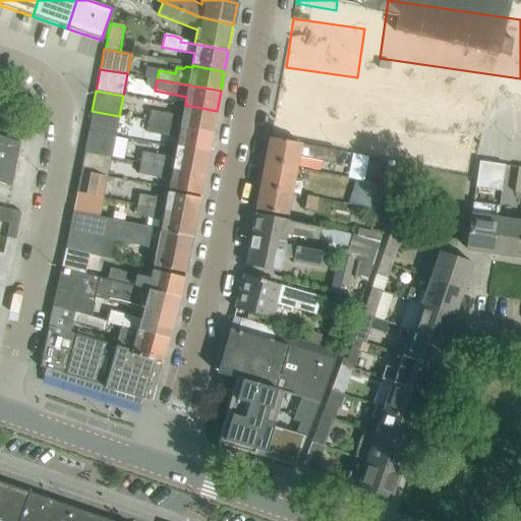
[(150,110),(148,121),(213,133),(217,111),(185,105),(183,116),(150,110)]
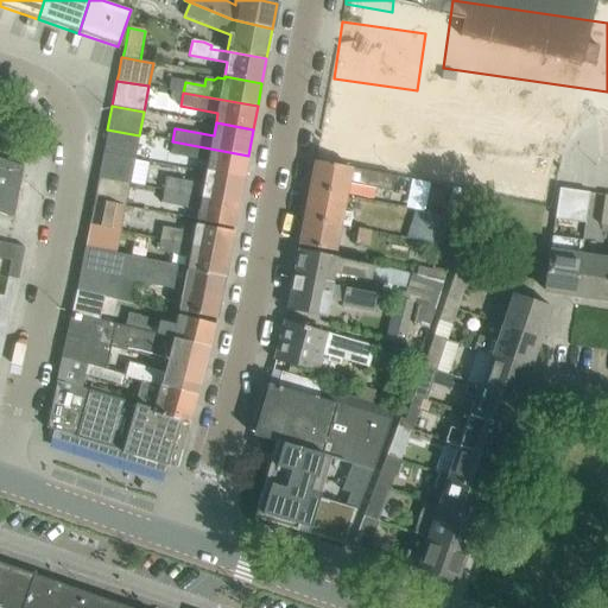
[(107,130),(103,152),(134,158),(139,135),(107,130)]
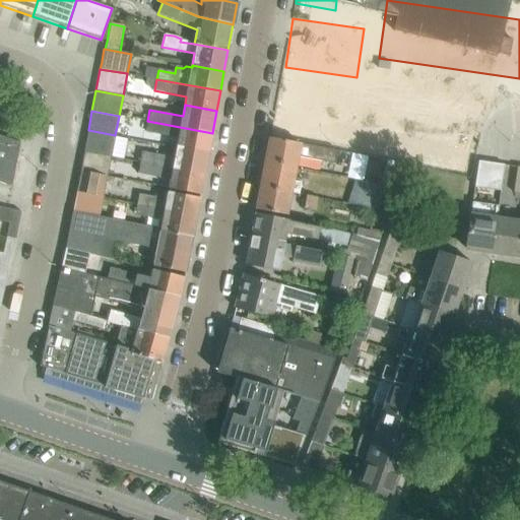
[(147,121),(145,132),(178,138),(177,145),(208,151),(212,133),(147,121)]
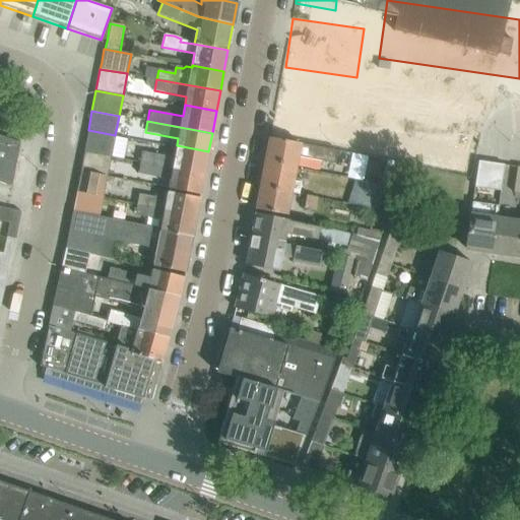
[(88,130),(84,151),(111,156),(115,135),(88,130)]
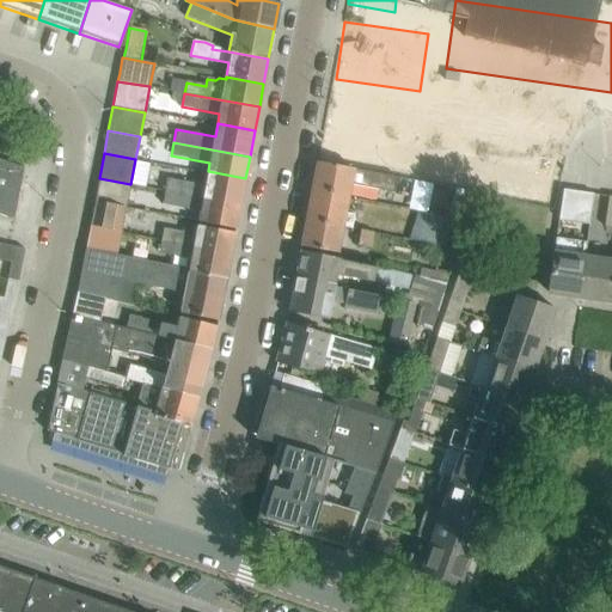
[(0,159),(0,214),(13,220),(24,169),(0,159)]
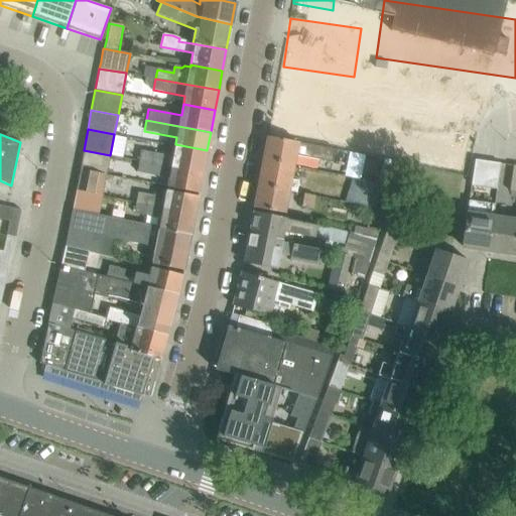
[(293,166),(295,155),(327,160),(329,148),(267,137),(262,159),(293,166)]
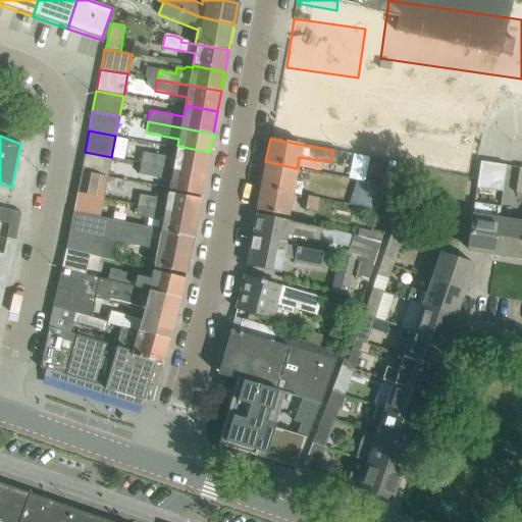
[(143,152),(141,163),(205,175),(208,156),(209,154),(209,152),(177,146),(177,148),(176,151),(169,149),(165,146),(146,143),(144,152),(143,152)]
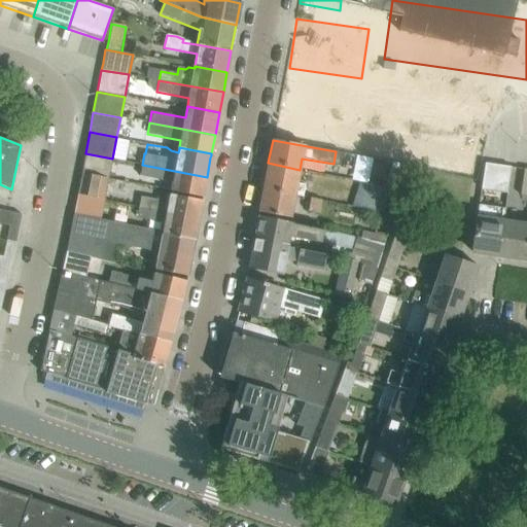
[(85,153),(81,173),(109,178),(112,159),(85,153)]
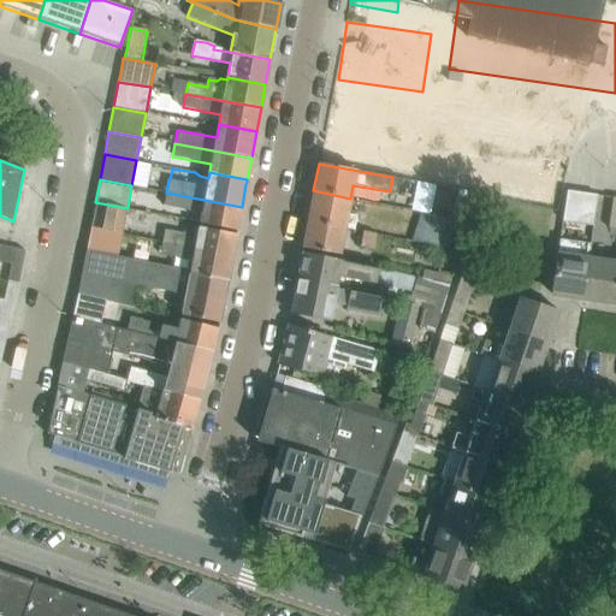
[(313,190),(308,220),(345,227),(350,199),(313,190)]
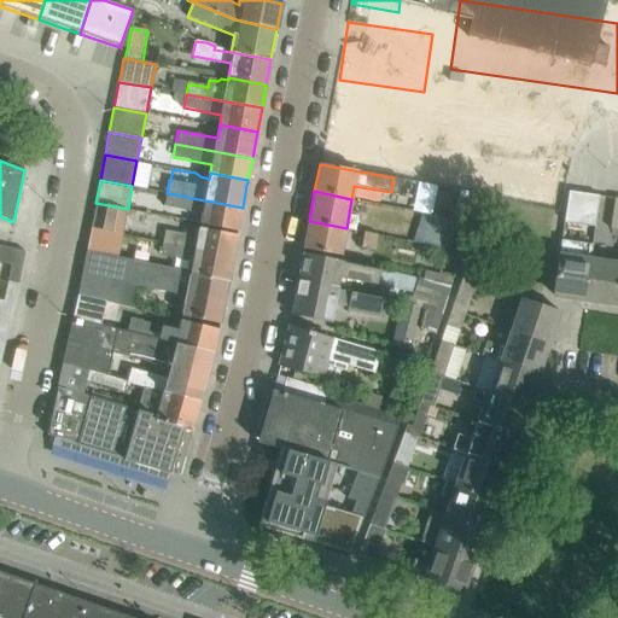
[(471,225),(481,194),(461,191),(452,217),(450,221),(455,222),(471,225)]
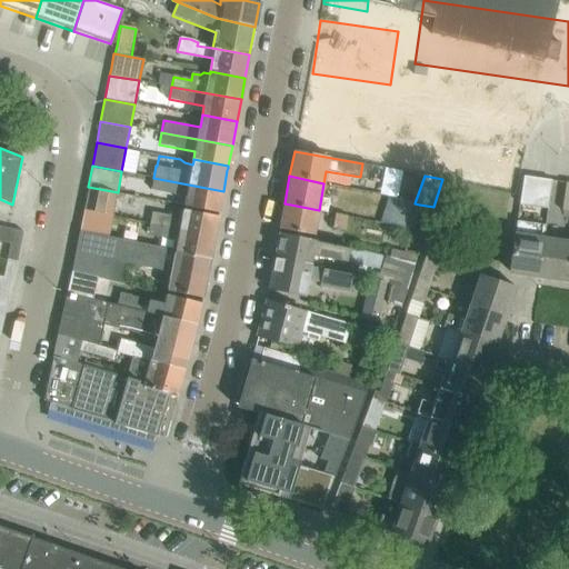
[(523,177),(519,205),(532,207),(537,178),(523,177)]
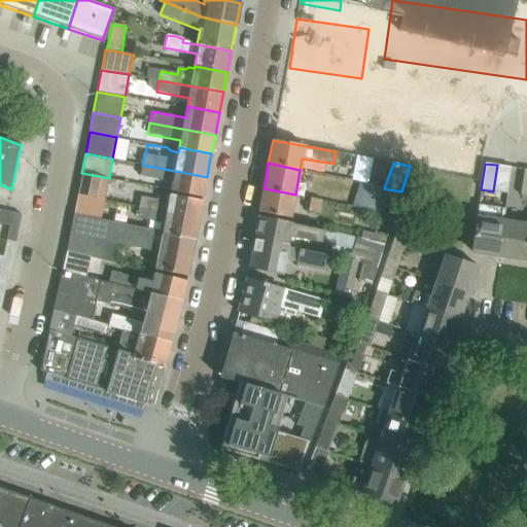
[(203,198),(207,177),(142,165),(140,176),(172,182),(171,190),(203,198)]
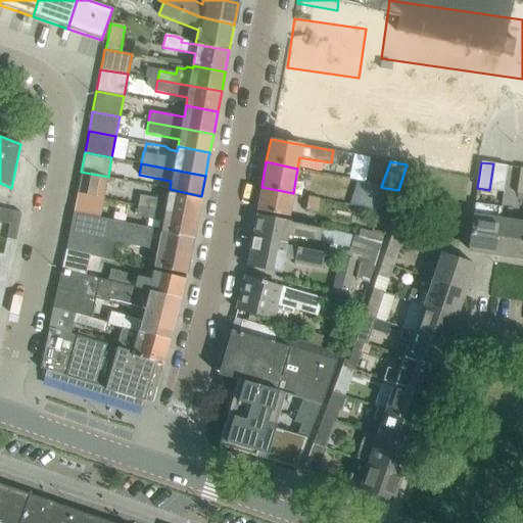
[(77,192),(98,196),(104,198),(108,177),(81,172),(77,192)]
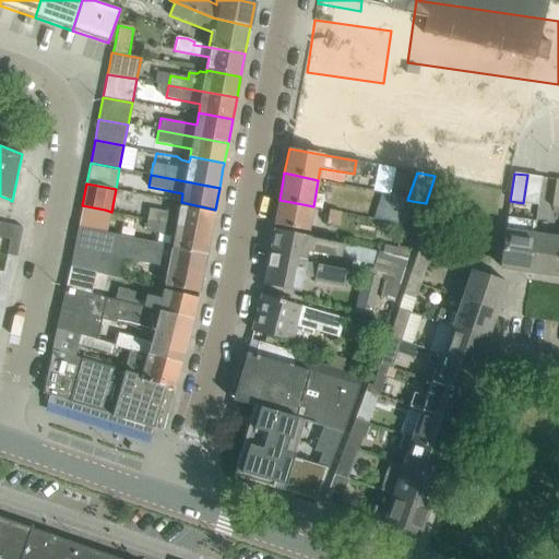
[(388,195),(379,223),(404,228),(412,201),(407,200),(388,195)]
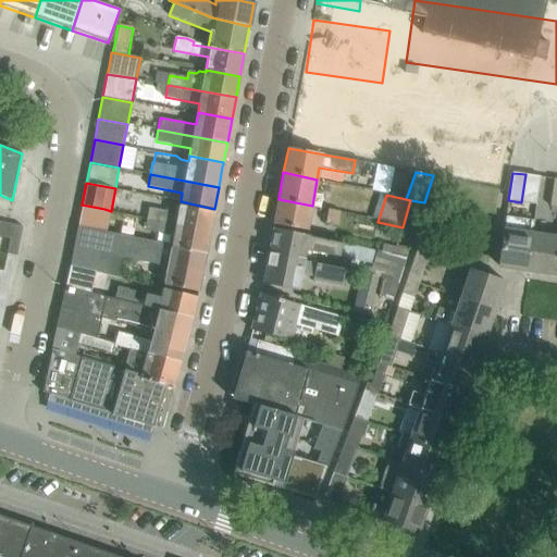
[(329,197),(326,209),(339,211),(342,199),(329,197)]
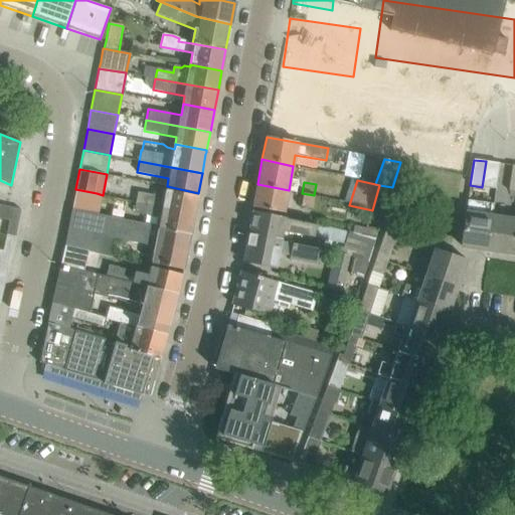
[(252,207),(253,207),(284,213),(289,190),(258,184),(252,207)]
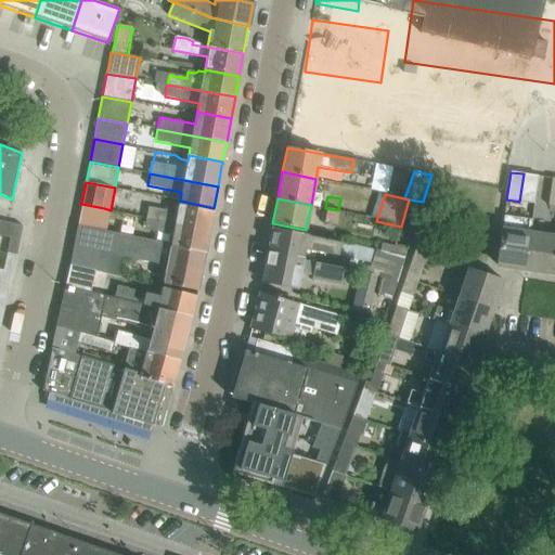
[(149,208),(147,218),(209,231),(213,211),(180,205),(178,214),(149,208)]
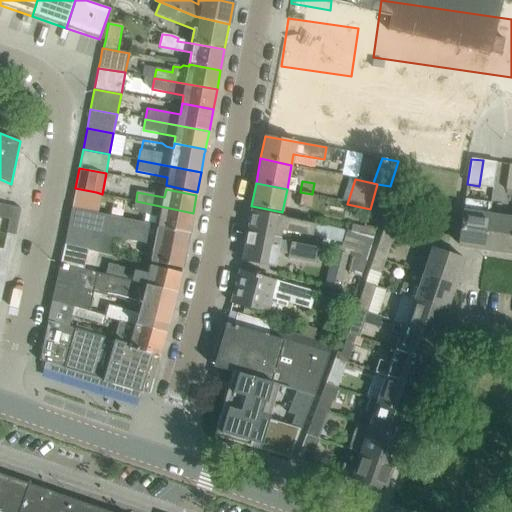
[(310,205),(312,194),(300,192),(298,203),(310,205)]
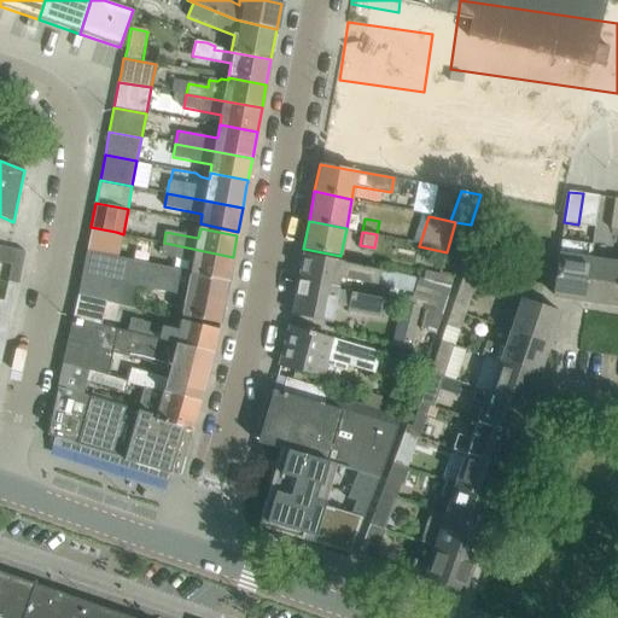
[(88,240),(86,250),(112,256),(114,245),(88,240)]
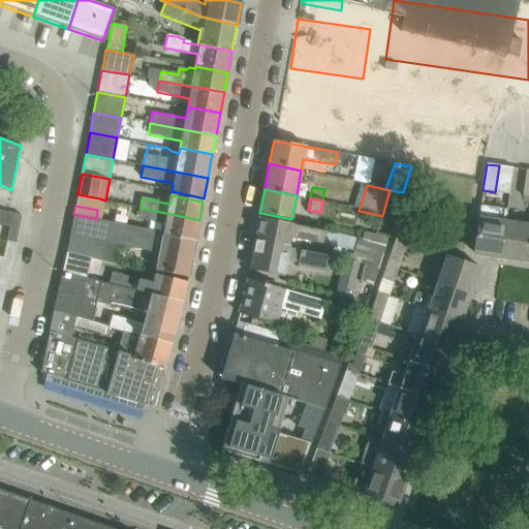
[(195,240),(199,220),(141,208),(137,218),(165,224),(163,232),(195,240)]
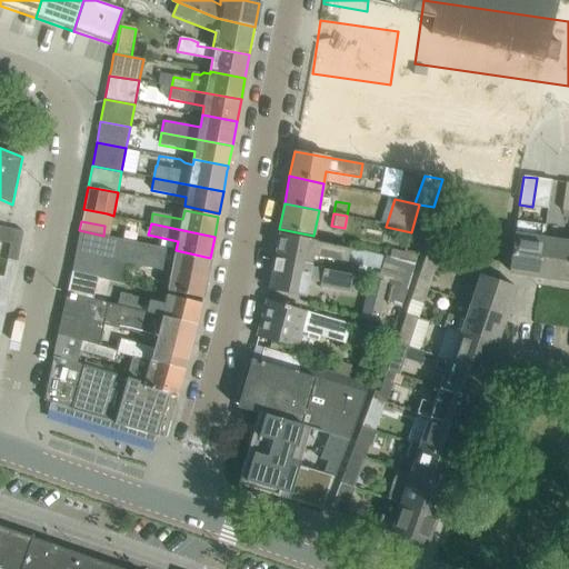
[(515,236),(509,272),(538,276),(542,240),(543,240),(545,227),(543,227),(528,225),(527,238),(515,236)]
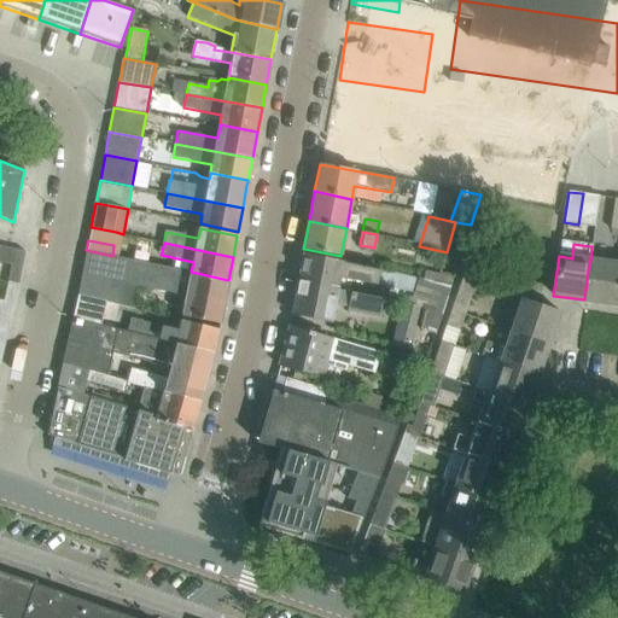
[(6,284),(18,286),(24,251),(0,245),(0,262),(11,266),(6,284)]
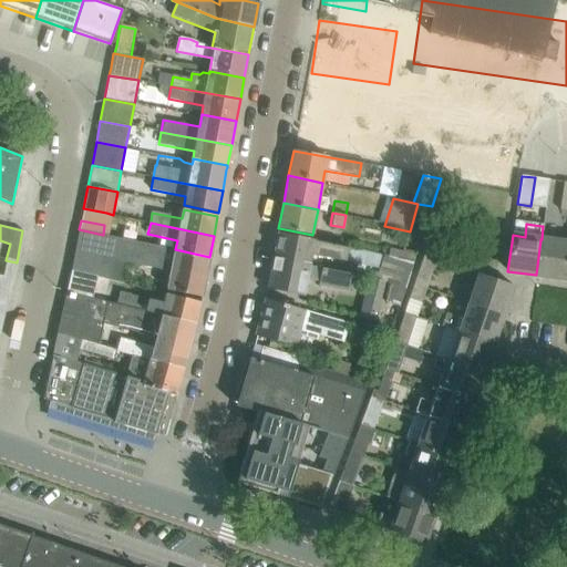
[(79,229),(71,269),(96,276),(110,279),(114,261),(171,272),(168,280),(167,289),(202,298),(209,257),(175,249),(175,251),(167,251),(164,247),(103,235),(79,229)]
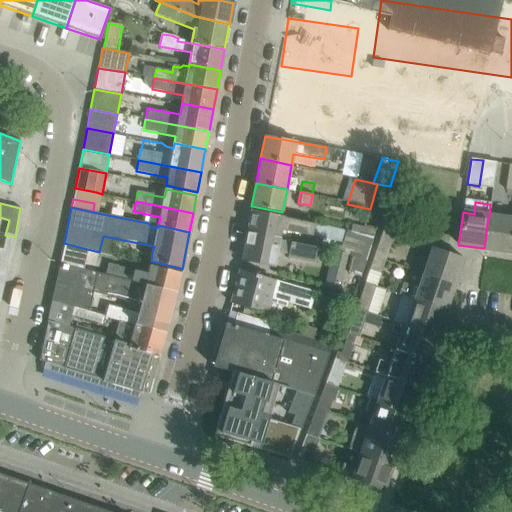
[(284,217),(251,210),(247,228),(265,232),(264,233),(280,237),(281,230),(312,236),(312,235),(314,224),(283,218),(284,217)]
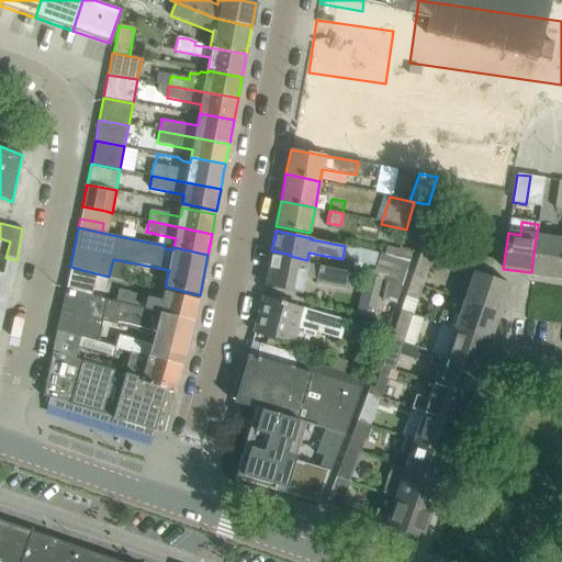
[(536,237),(531,272),(559,277),(561,255),(561,240),(537,237),(536,237)]
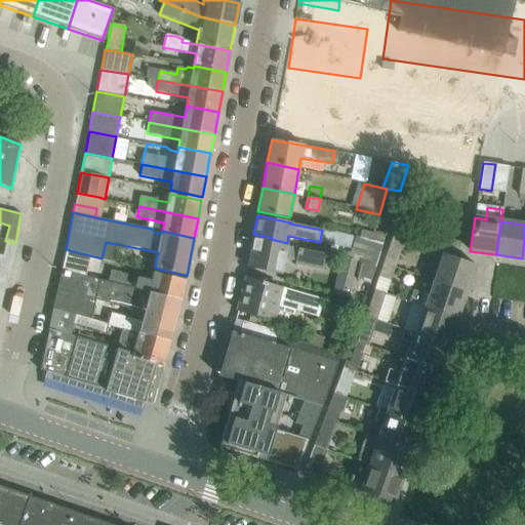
[(351,248),(348,259),(359,261),(356,276),(370,281),(382,243),(322,230),(320,241),(351,248)]
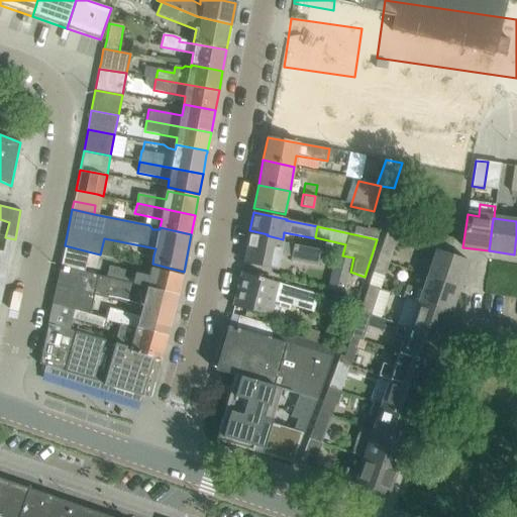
[(268,234),(249,230),(243,264),(277,271),(283,239),(267,235),(268,234)]
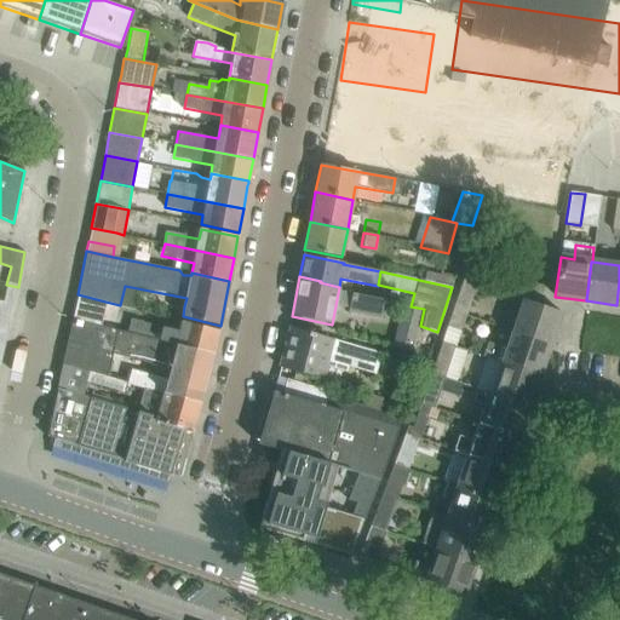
[(477,283),(463,280),(453,310),(466,315),(477,283)]
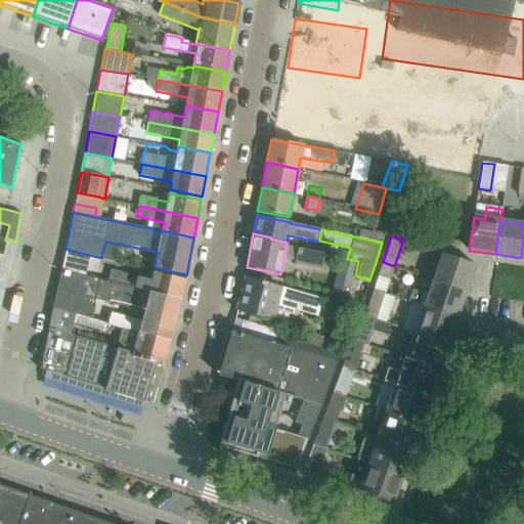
[(0,268),(8,271),(15,243),(5,241),(2,256),(0,255),(0,268)]
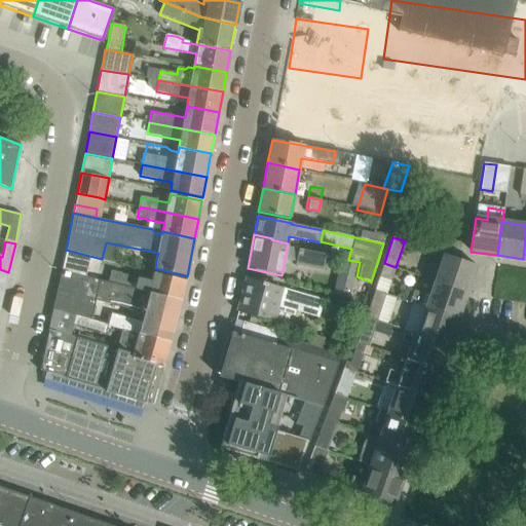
[(62,270),(85,275),(89,259),(89,256),(66,250),(62,270)]
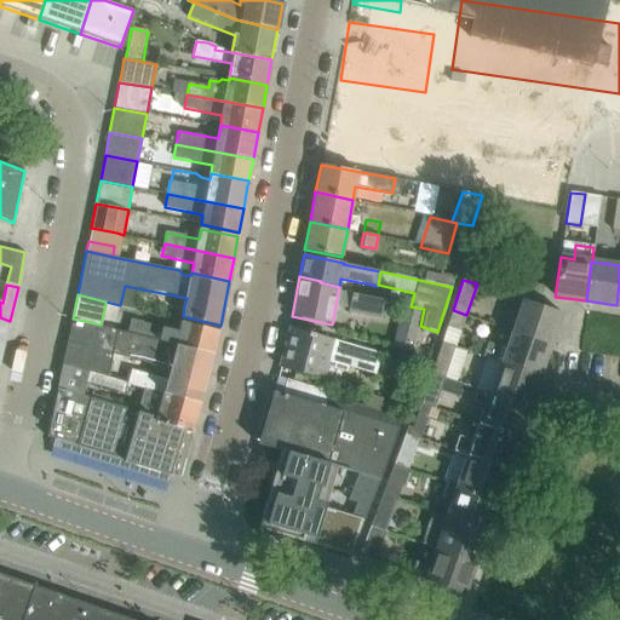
[(380,319),(384,300),(351,294),(349,313),(380,319)]
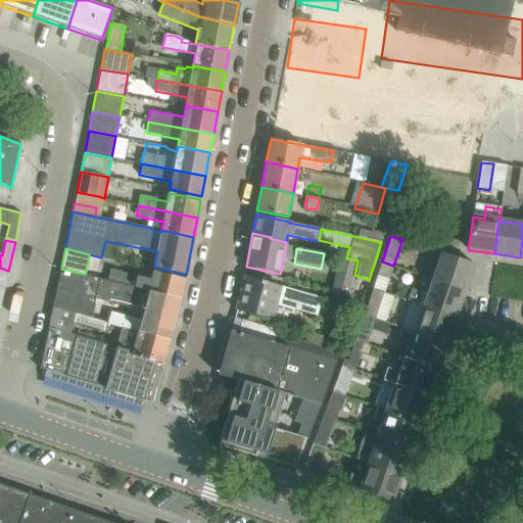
[(440,252),(432,278),(465,289),(474,265),(440,252)]
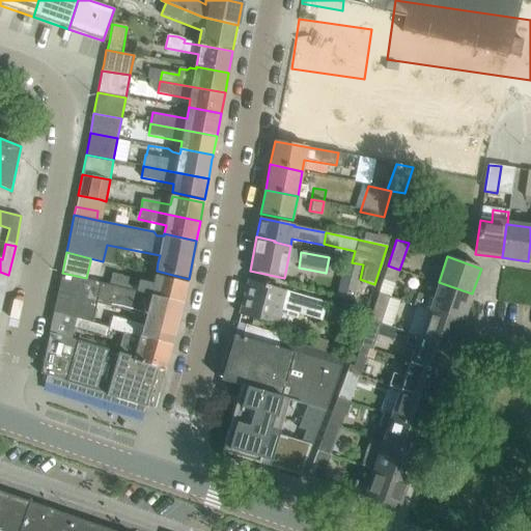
[(399,270),(388,266),(382,281),(394,285),(399,270)]
